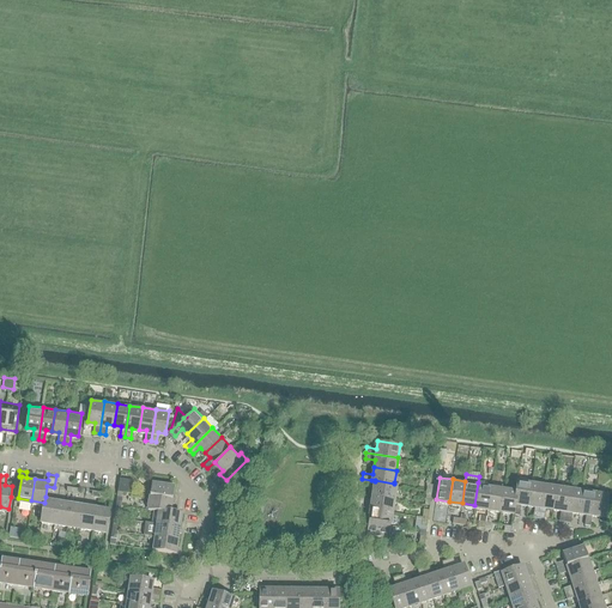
[(528,503),(532,481),(517,479),(516,488),(514,511),(520,512),(521,502),(528,503)]
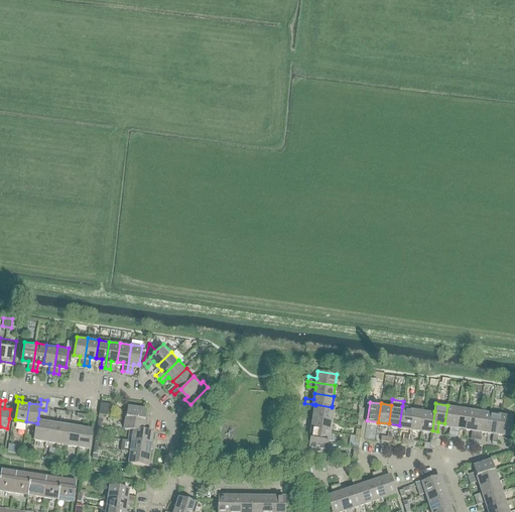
[(147,418),(147,414),(145,414),(146,406),(128,404),(126,415),(147,418)]
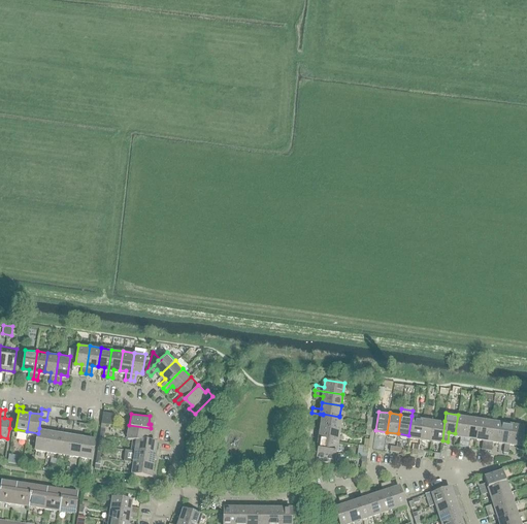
[(341,417),(339,416),(339,417),(323,414),(323,415),(322,422),(319,421),(319,425),(339,428),(341,417)]
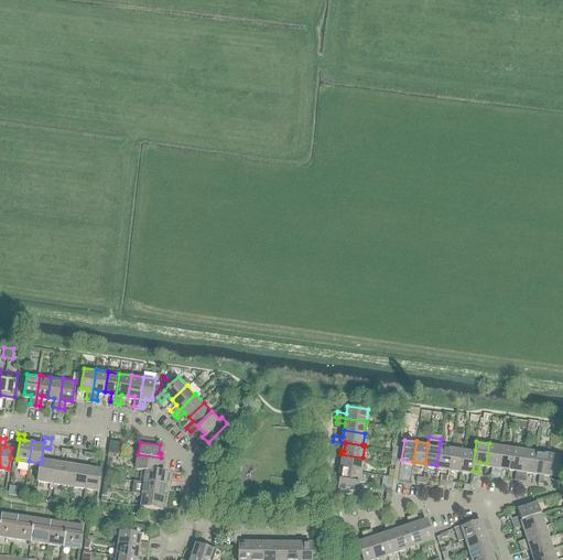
[(496,474),(500,444),(489,443),(486,463),(493,464),(490,473),(496,474)]
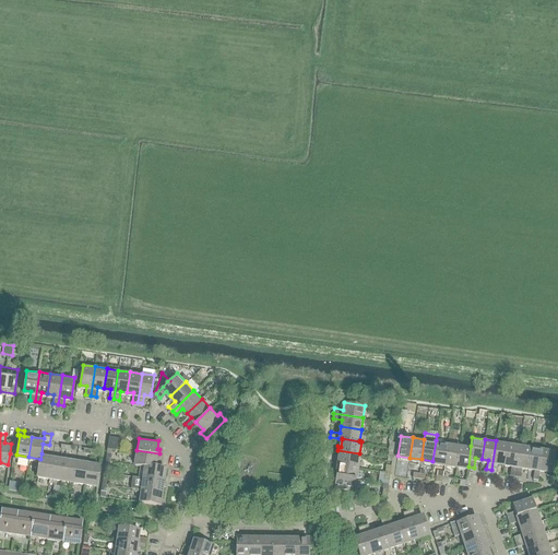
[(444,463),(448,443),(436,440),(432,461),(444,463)]
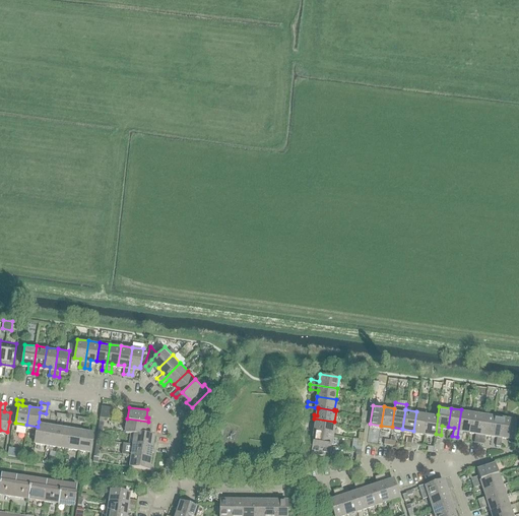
[(469,430),(472,411),(461,409),(457,437),(462,438),(463,429),(469,430)]
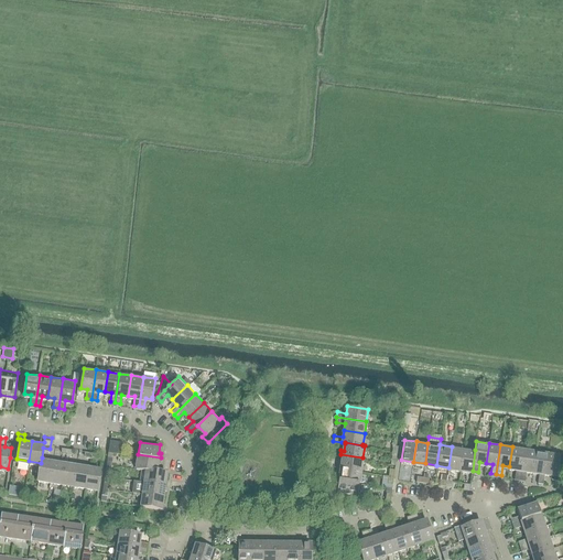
[(464,449),(452,447),(448,467),(461,469),(464,449)]
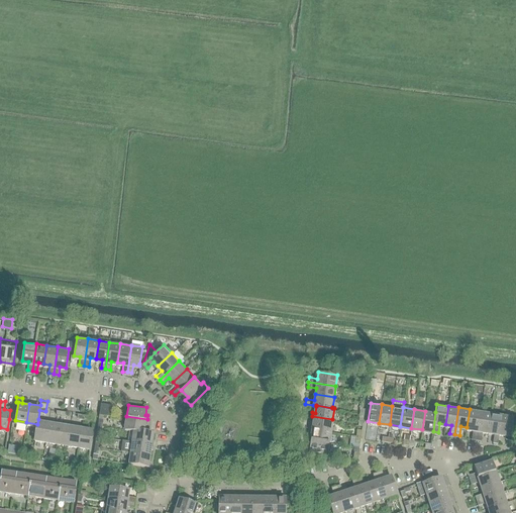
[(477,437),(481,410),(470,409),(467,427),(473,428),(472,437),(477,437)]
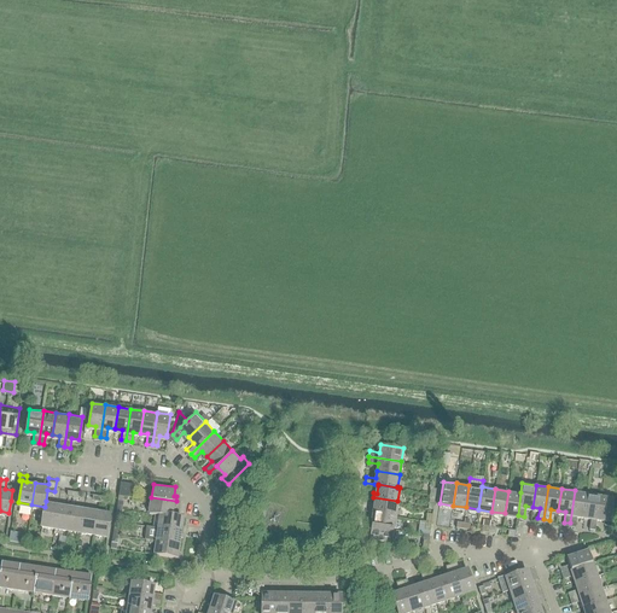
[(585,515),(587,492),(575,490),(570,523),(575,524),(577,514),(585,515)]
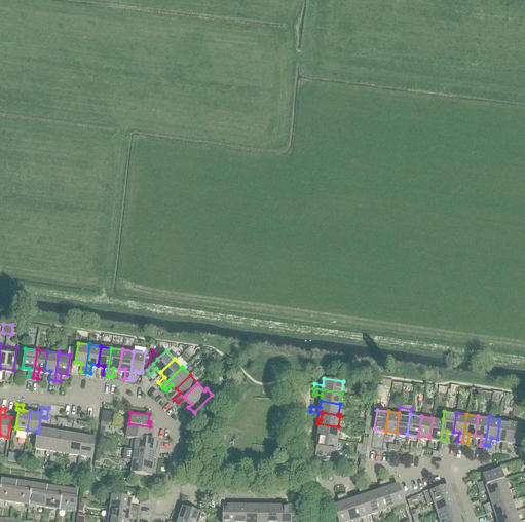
[(443,419),(433,418),(429,437),(441,439),(443,419)]
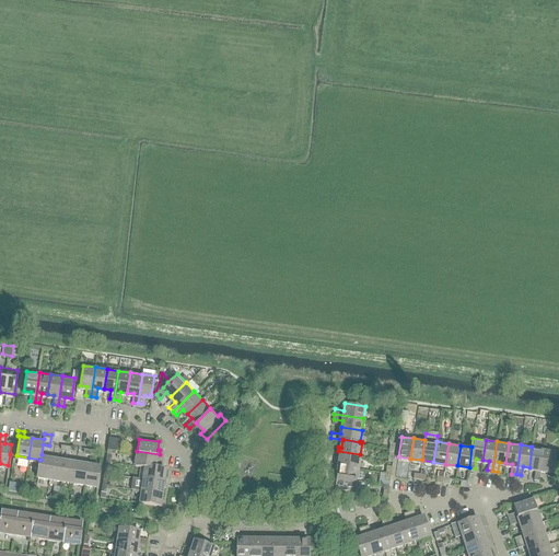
[(540,468),(544,449),(532,447),(530,467),(536,467),(534,477),(539,477),(540,468)]
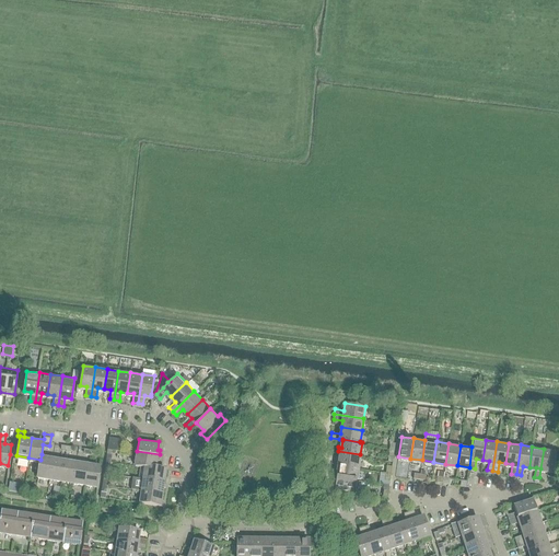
[(558,448),(556,447),(555,450),(544,449),(540,468),(552,471),(551,474),(558,475),(558,448)]
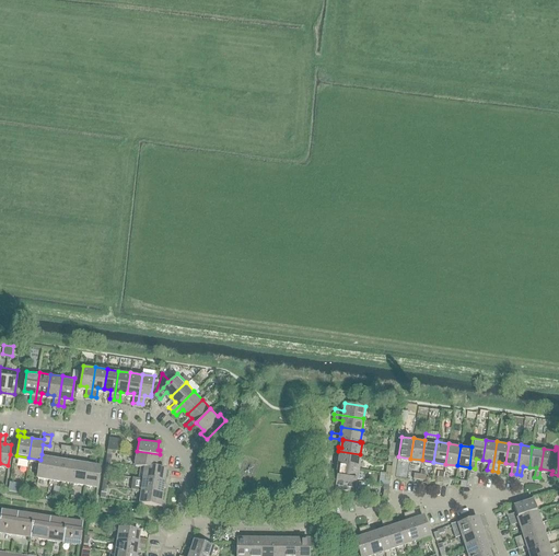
[(159,458),(160,454),(137,451),(136,463),(146,464),(155,465),(156,458),(159,458)]
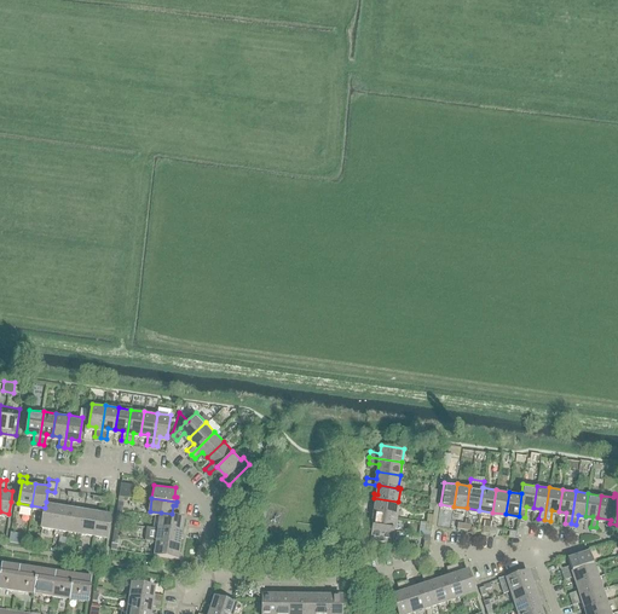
[(397,514),(398,502),(374,498),(373,502),(375,502),(374,511),(397,514)]
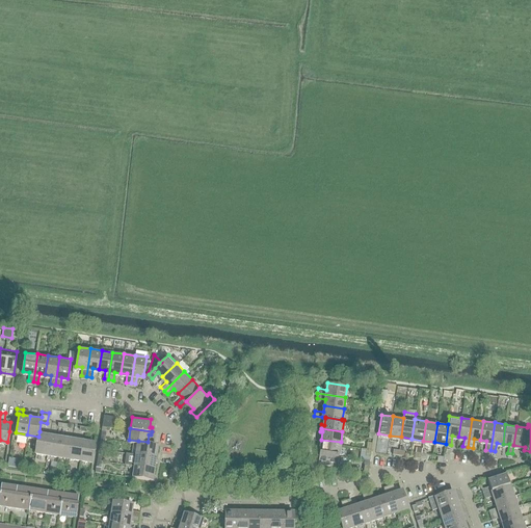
[(50,433),(40,431),(38,437),(35,451),(47,452),(50,433)]
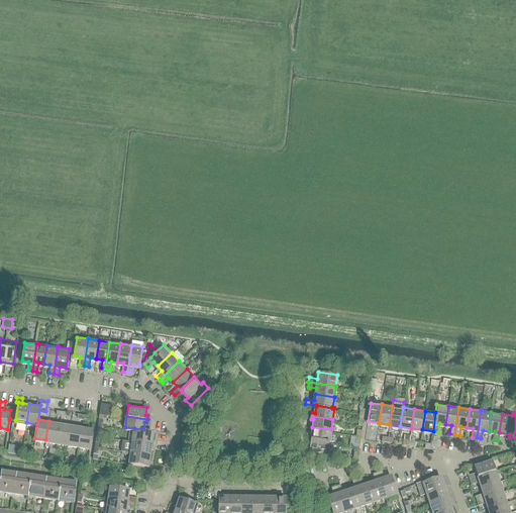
[(45,439),(57,441),(60,423),(48,421),(45,439)]
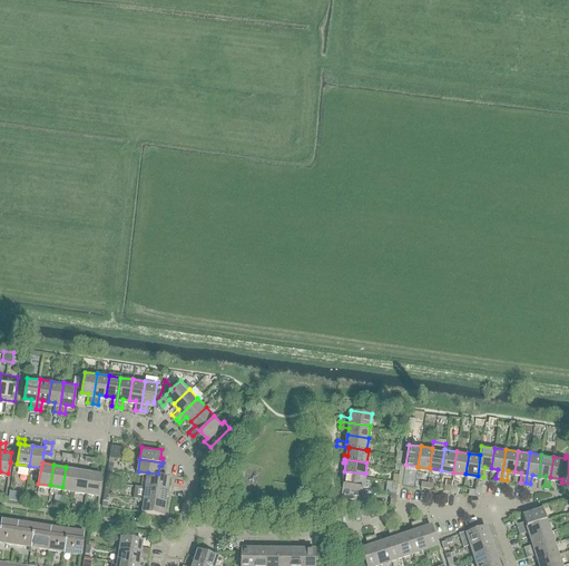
[(75,489),(78,468),(66,467),(62,487),(75,489)]
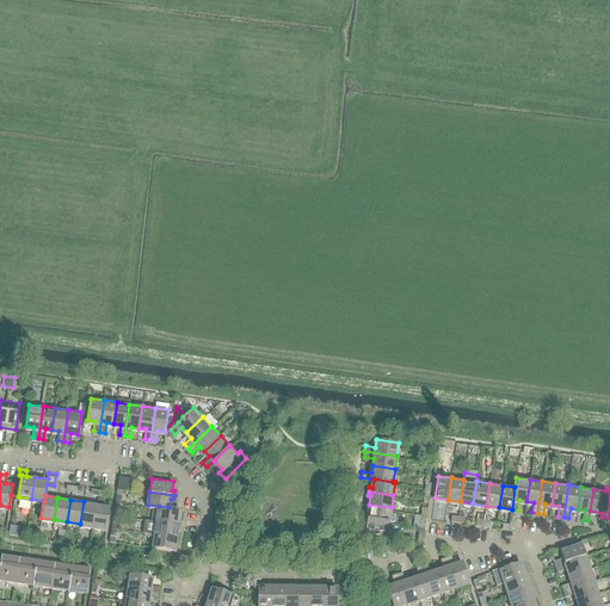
[(80,524),(92,525),(96,504),(84,501),(80,524)]
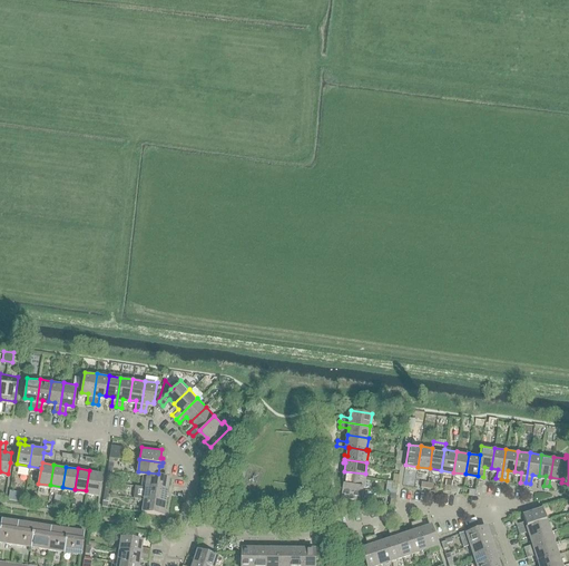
[(86,490),(99,493),(102,472),(89,470),(86,490)]
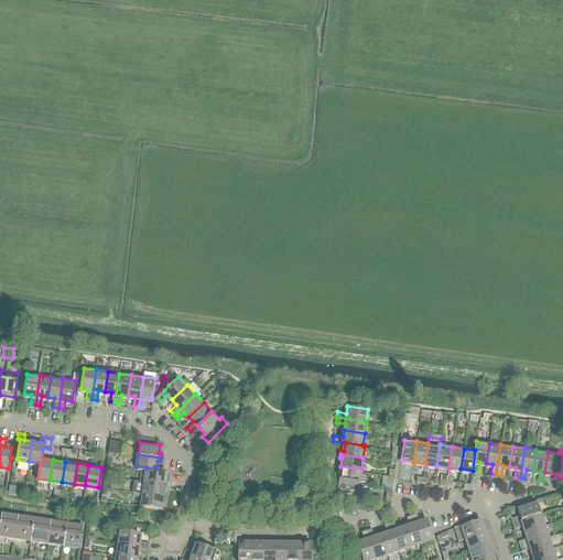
[(337,474),(337,477),(359,481),(361,469),(340,466),(339,474),(337,474)]
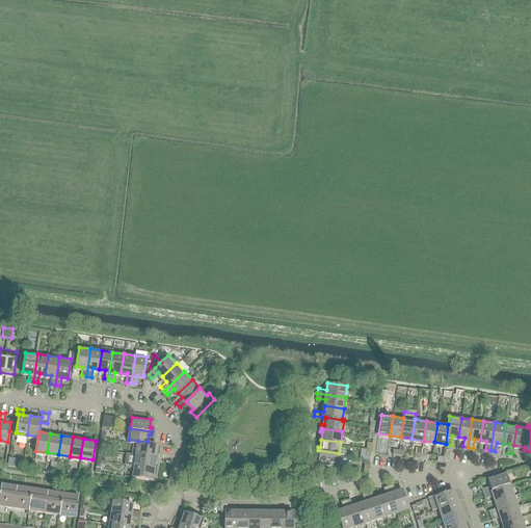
[(138,441),(136,452),(158,455),(159,451),(156,451),(158,443),(148,442),(138,441)]
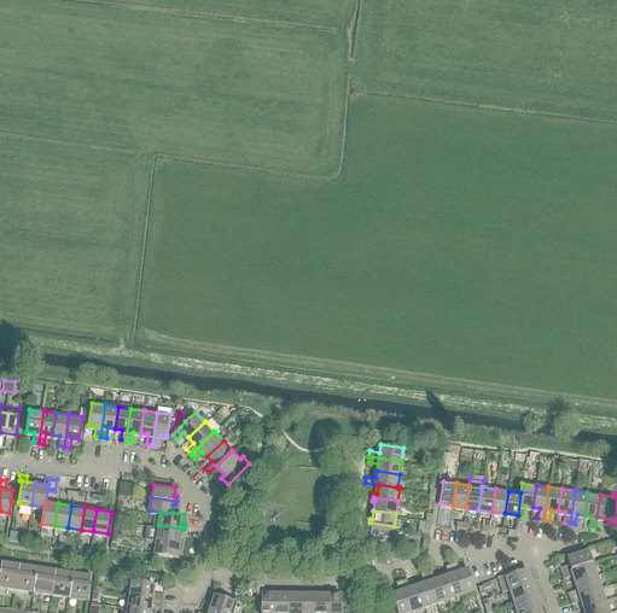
[(393,539),(394,526),(370,523),(368,526),(371,527),(370,536),(393,539)]
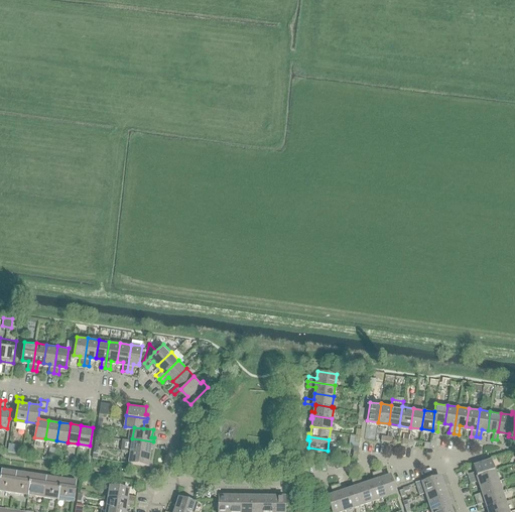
[(132,438),(131,449),(149,452),(150,444),(153,444),(153,441),(132,438)]
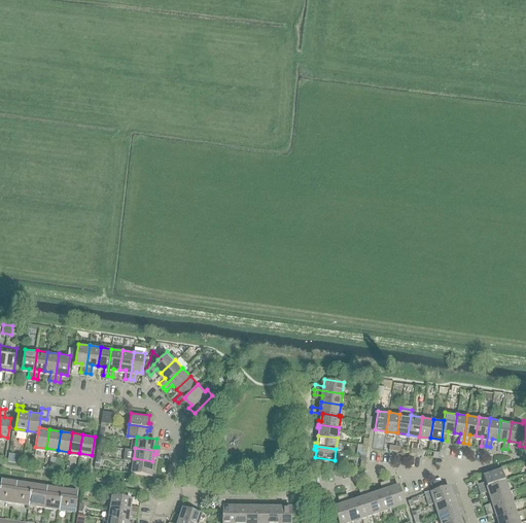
[(8,459),(23,461),(24,453),(10,450),(8,459)]
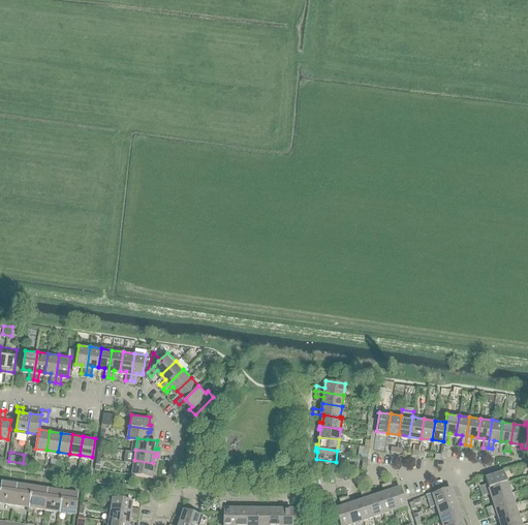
[(152,470),(153,463),(134,460),(132,471),(154,475),(154,471),(152,470)]
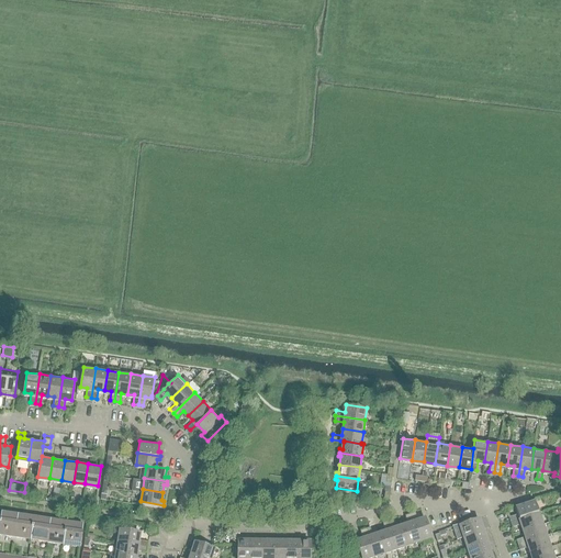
[(511,520),(539,511),(535,498),(515,504),(517,511),(509,514),(511,520)]
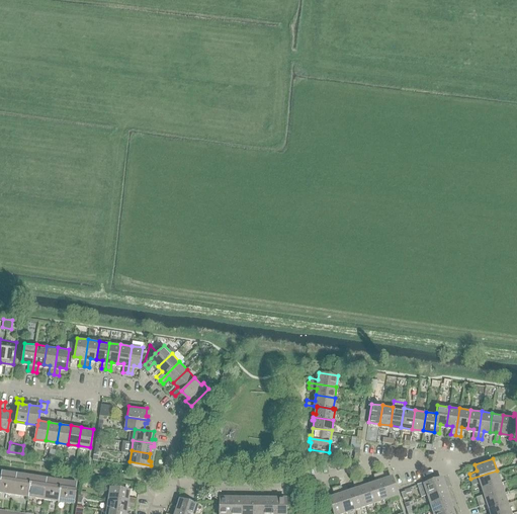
[(398,493),(392,475),(385,477),(382,468),(378,470),(386,496),(398,493)]
